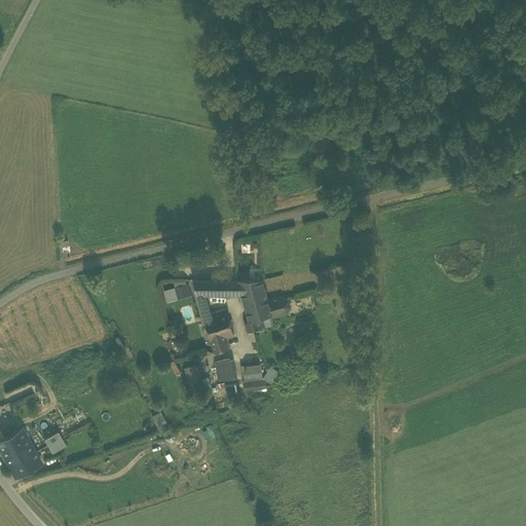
[(60,238),(61,253),(72,253),(72,237),(60,238)]
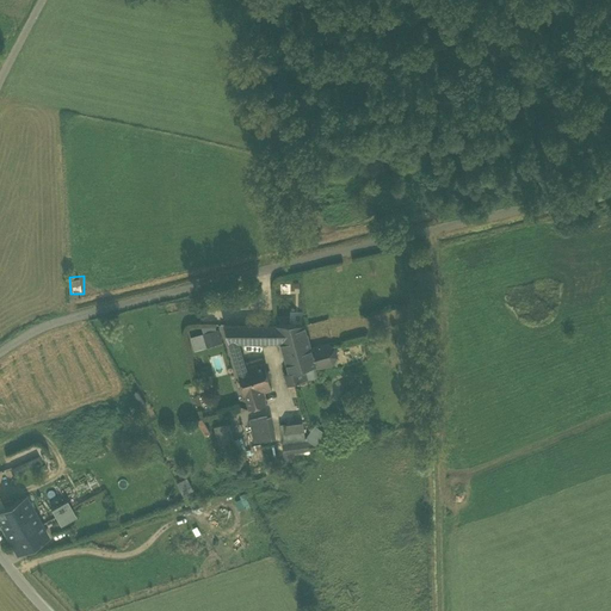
[(224,325),(238,370),(246,366),(245,362),(239,341),(266,343),(267,325),(224,325)]
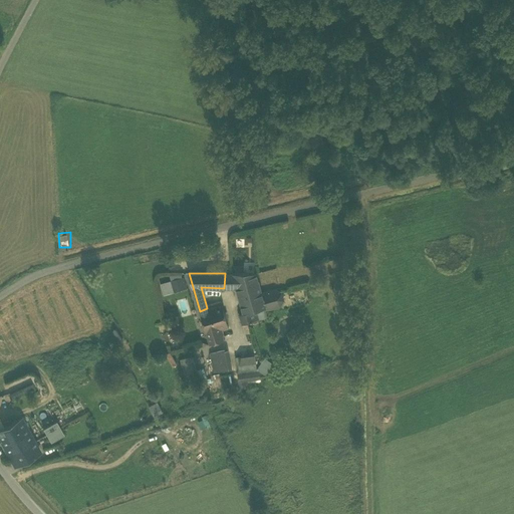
[(265,308),(266,307),(262,293),(256,273),(232,273),(232,288),(236,288),(244,313),(258,310),(265,308)]
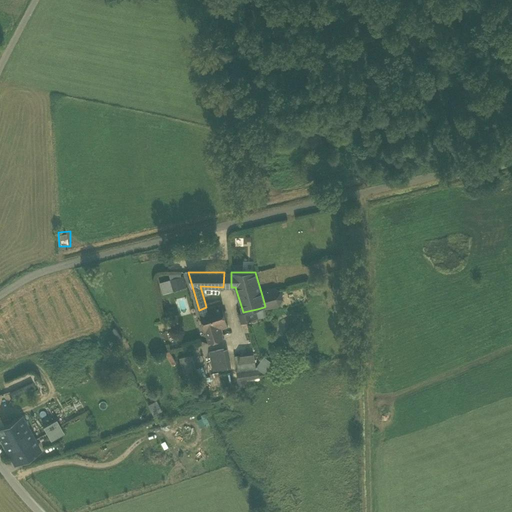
[(171,280),(161,281),(162,292),(187,289),(185,273),(171,274),(171,280)]
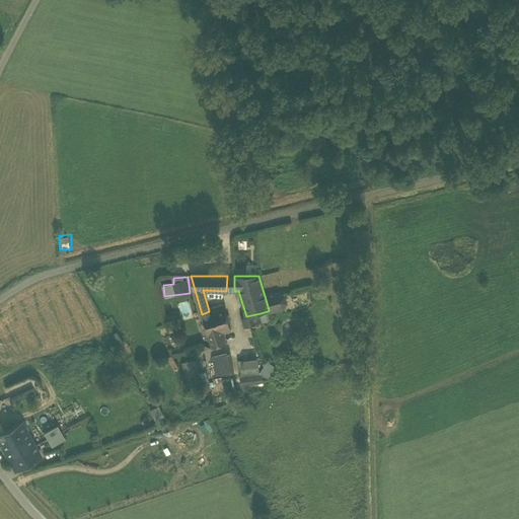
[(266,295),(265,296),(269,310),(269,313),(283,309),(287,303),(285,296),(278,292),(266,296),(266,295)]
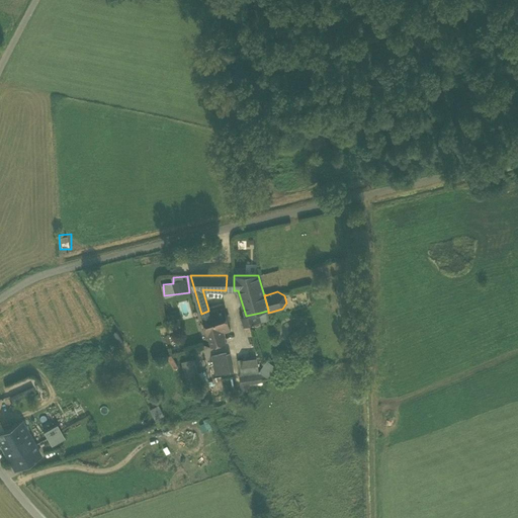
[(223,303),(207,307),(208,311),(220,308),(220,306),(223,305),(223,303)]
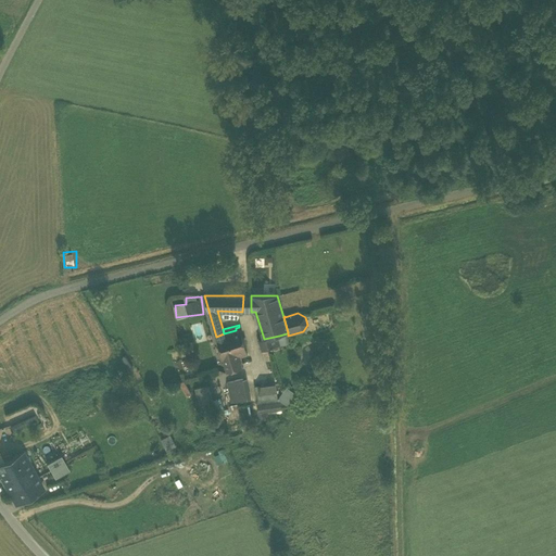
[(216,337),(227,373),(242,367),(239,356),(248,354),(239,327),(236,328),(236,330),(224,333),(216,337)]
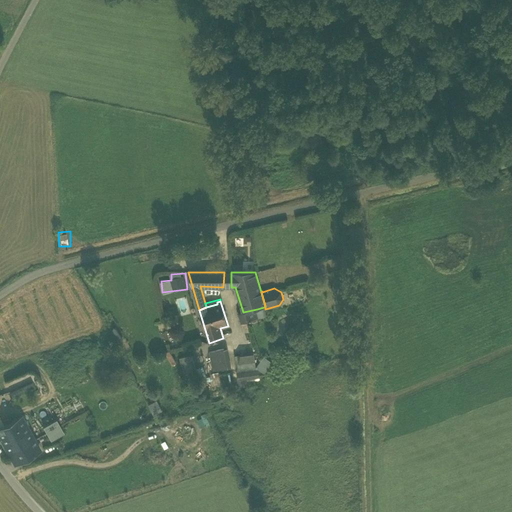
[(266,315),(264,307),(257,309),(259,317),(266,315)]
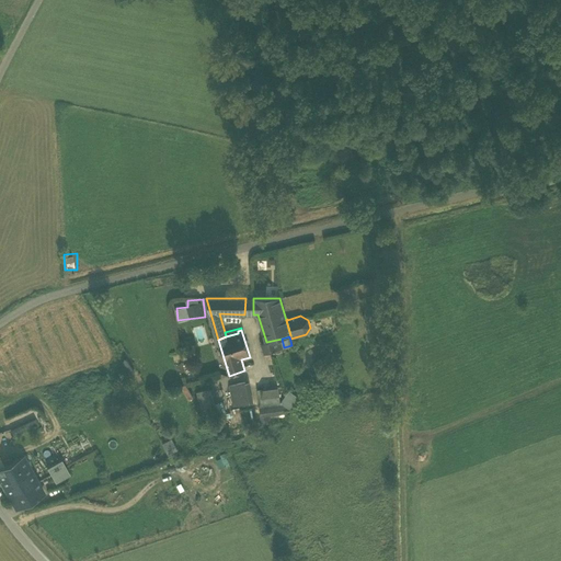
[(262,343),(264,353),(284,347),(282,339),(266,342),(262,343)]
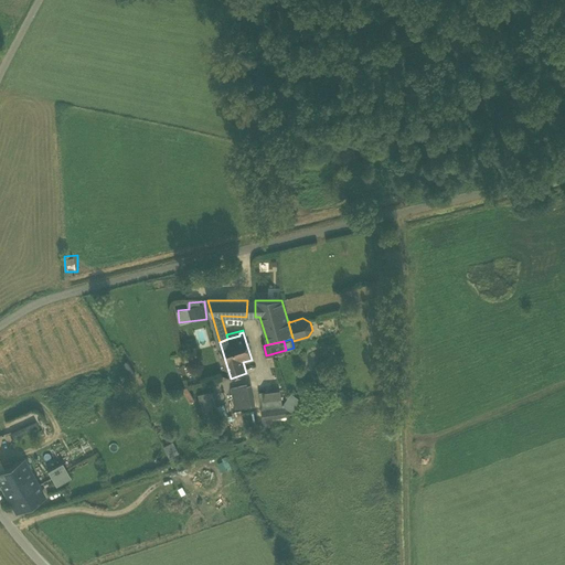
[(231,387),(235,408),(252,405),(247,384),(238,386),(231,387)]
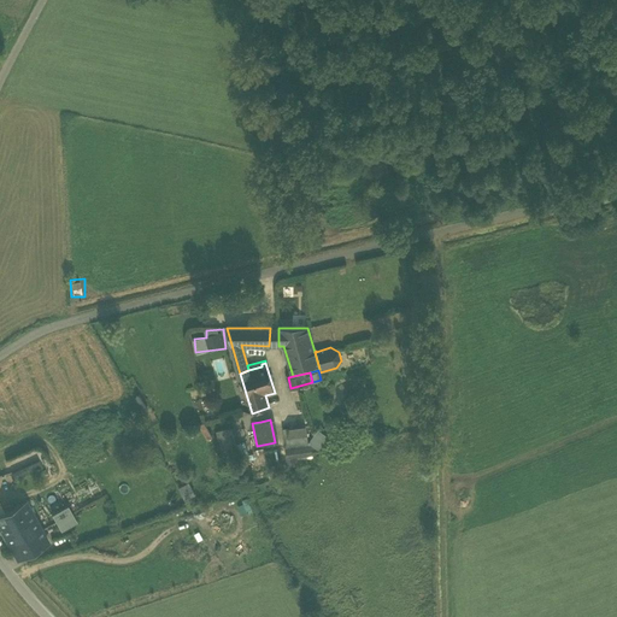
[(216,430),(224,459),(240,454),(233,425),(216,430)]
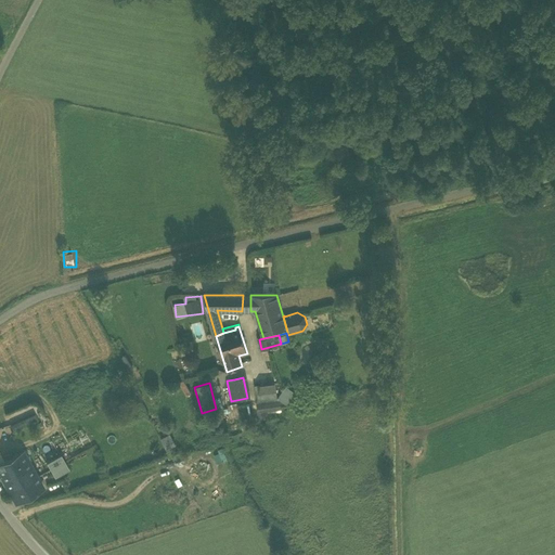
[(255,385),(257,401),(278,399),(275,383),(255,385)]
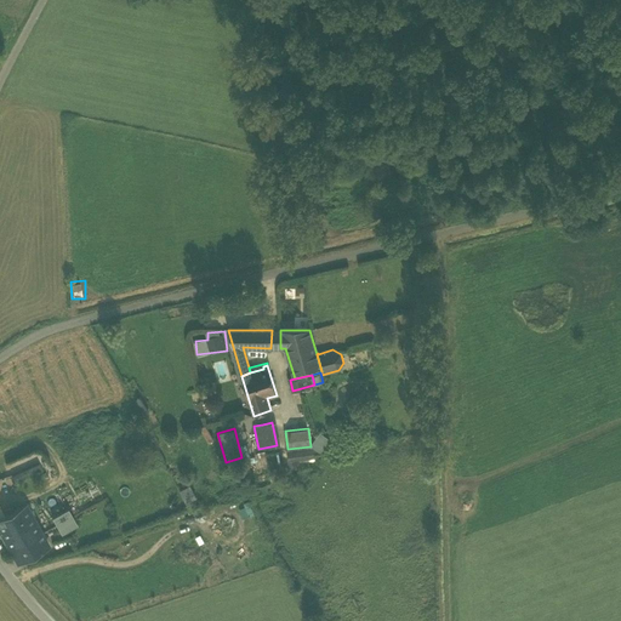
[(312,445),(323,451),(331,437),(320,431),(312,445)]
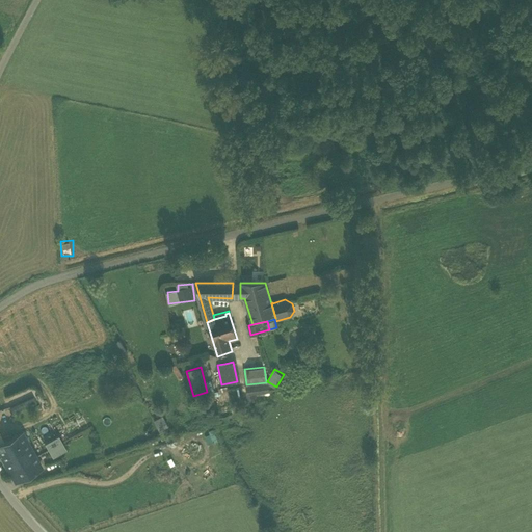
[(271,393),(270,382),(247,386),(248,396),(271,393)]
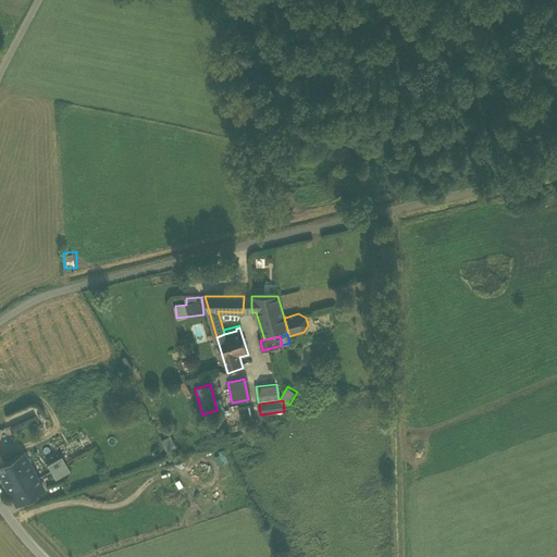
[(0,478),(9,493),(37,478),(23,452),(0,465),(0,478)]
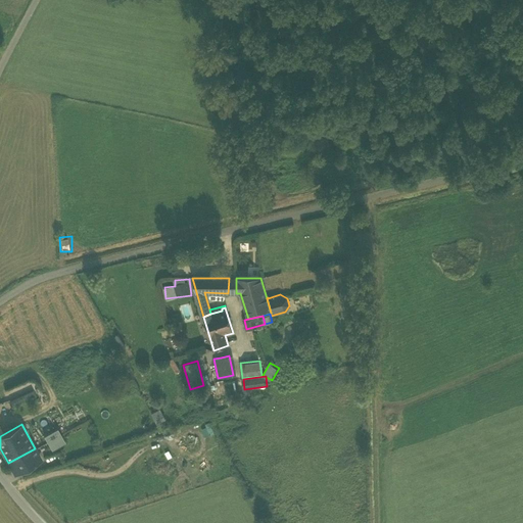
[(44,436),(51,448),(64,441),(57,428),(44,436)]
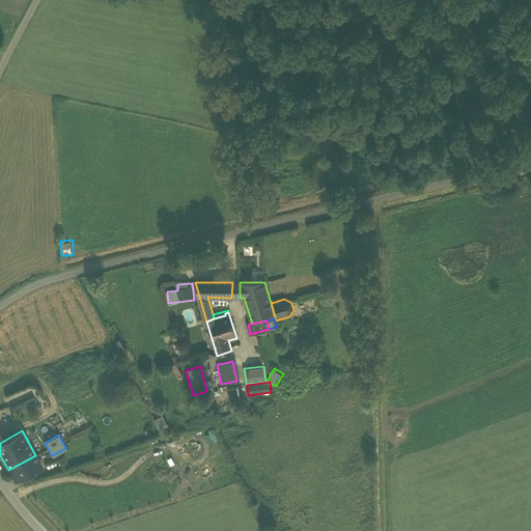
[(42,467),(35,455),(8,470),(15,481),(42,467)]
